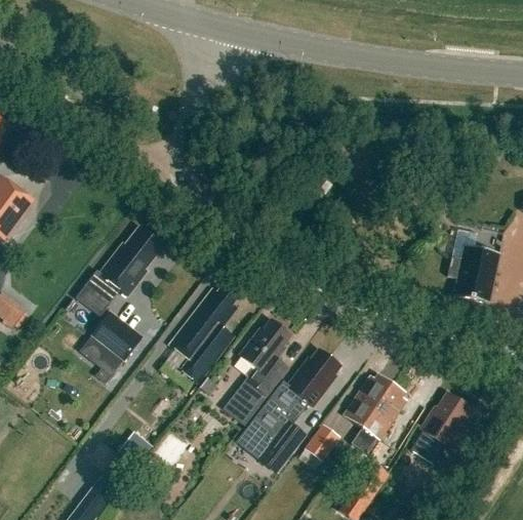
[(0,234),(5,238),(35,199),(2,174),(0,175),(0,234)]
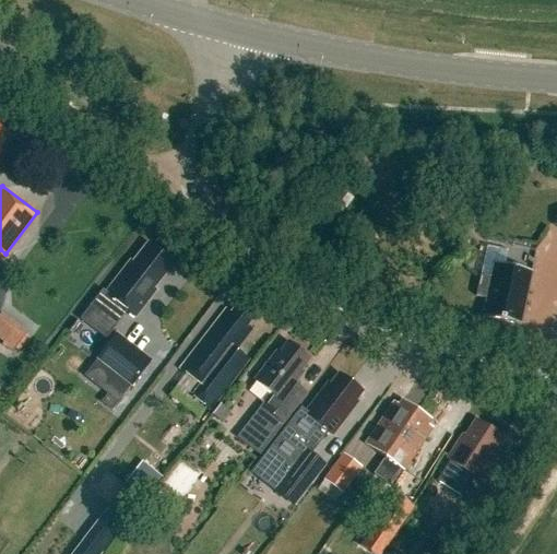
[(131,257),(106,291),(137,314),(157,286),(155,285),(175,259),(149,239),(133,259),(131,257)]
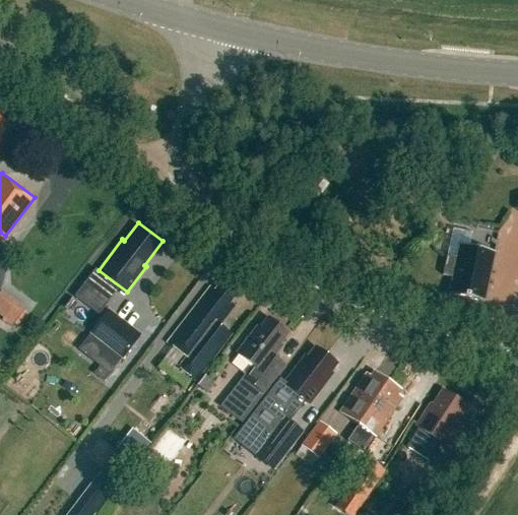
[(448,257),(445,271),(454,273),(451,291),(486,299),(496,251),(464,244),(460,260),(448,257)]
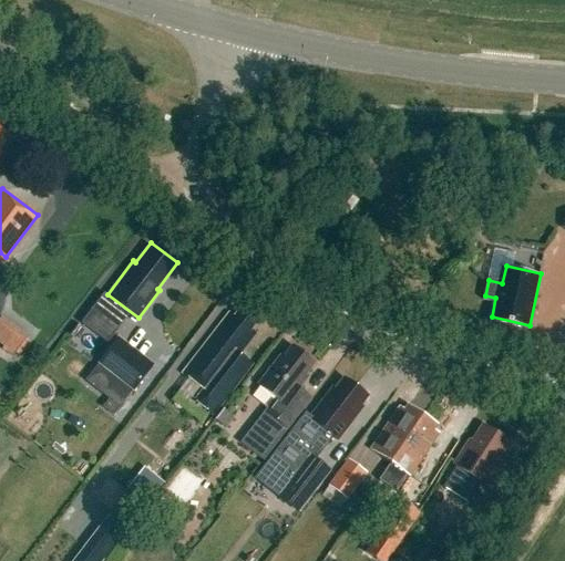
[(230,310),(184,370),(205,386),(196,397),(215,412),(254,361),(242,351),(257,330),(253,326),(257,321),(240,308),(236,313),(230,310)]
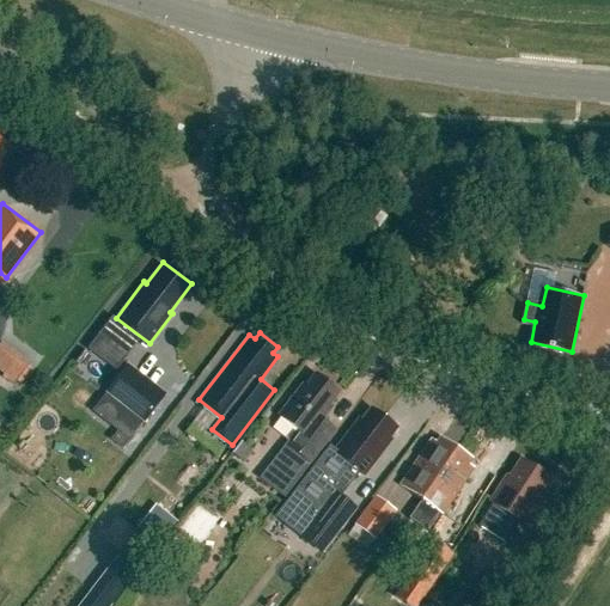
[(31,360),(2,338),(0,342),(0,365),(17,378),(31,360)]
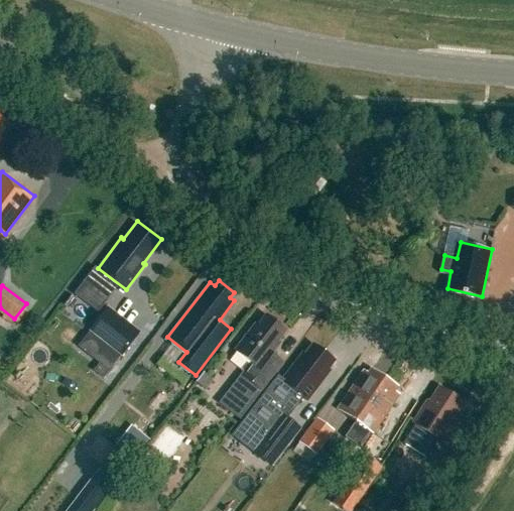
[(101,365),(110,373),(148,329),(117,301),(85,339),(107,358),(101,365)]
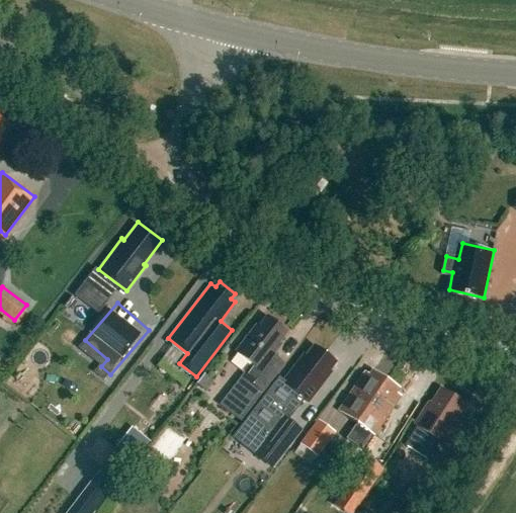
[(274,352),(280,345),(277,343),(288,330),(268,314),(260,324),(257,322),(237,347),(256,363),(246,376),(244,374),(235,387),(255,402),(264,391),(262,389),(284,360),(274,352)]
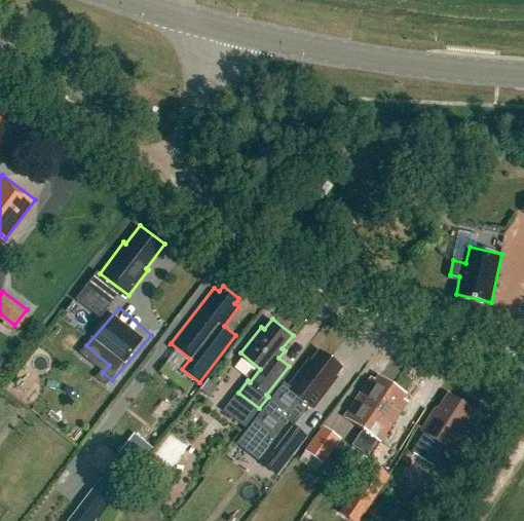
[(0,366),(9,356),(0,347),(0,366)]
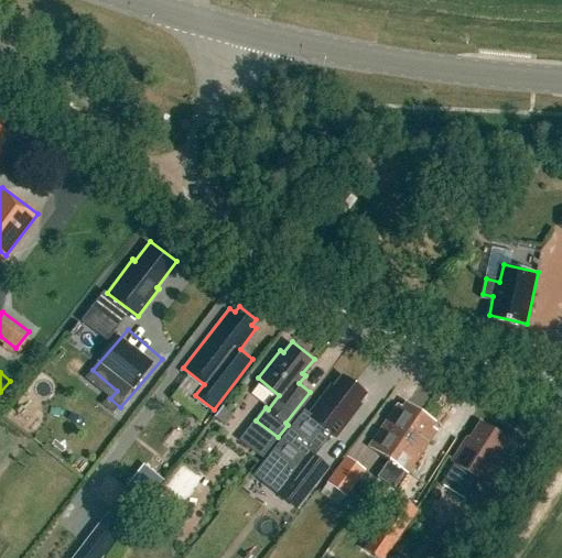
[(356,407),(354,405),(366,390),(345,373),(336,384),(333,382),(311,411),(309,413),(333,431),(335,434),(356,407)]
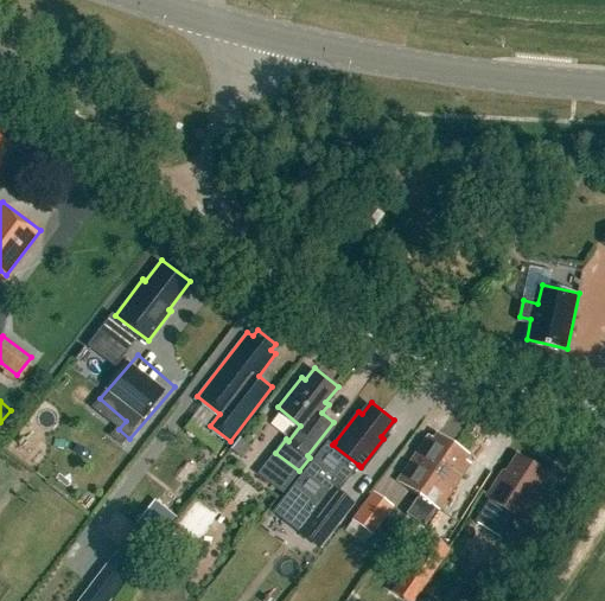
[(397,478),(419,492),(420,493),(440,461),(453,441),(438,430),(435,435),(430,432),(397,478)]
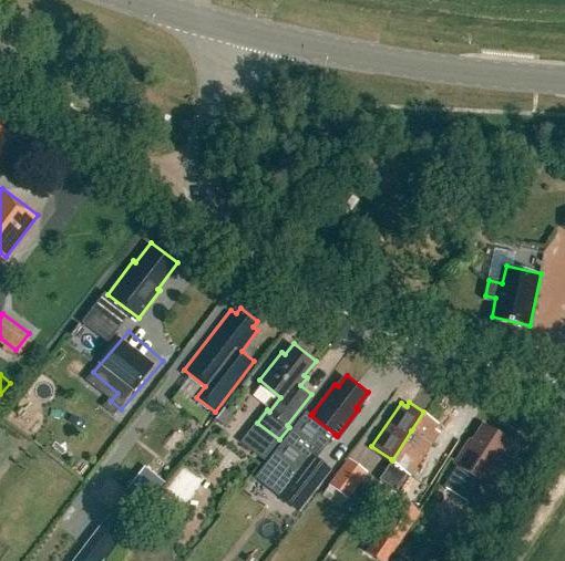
[(284,438),(267,459),(279,469),(291,479),(280,494),(300,508),(331,468),(317,456),(335,434),(310,415),(312,413),(307,408),(284,438)]
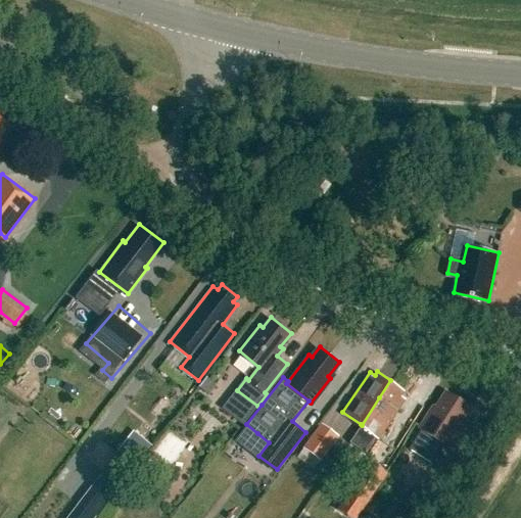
[(379,397),(362,425),(361,424),(350,440),(366,451),(376,435),(378,436),(406,396),(401,393),(405,389),(390,380),(379,397)]
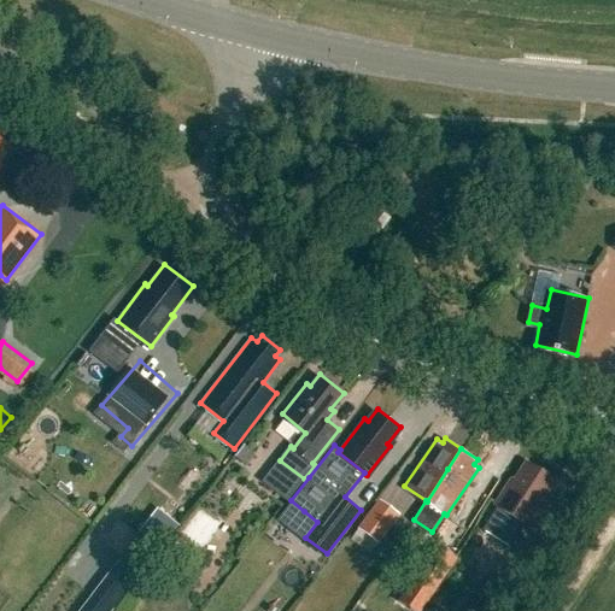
[(513,474),(496,499),(498,501),(484,523),(511,541),(526,520),(528,521),(545,494),(543,493),(554,475),(527,458),(515,476),(513,474)]
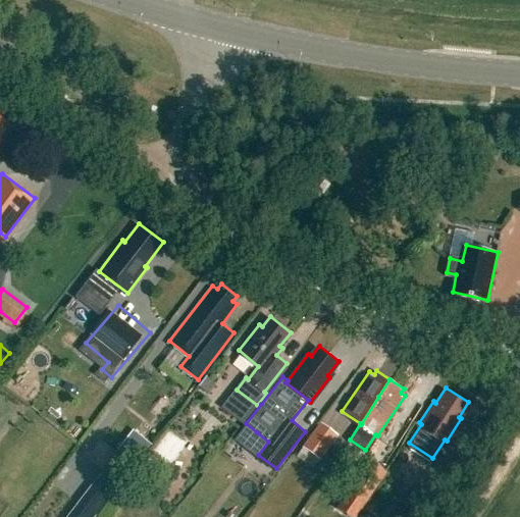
[(321,457),(339,432),(321,420),(303,445),(321,457)]
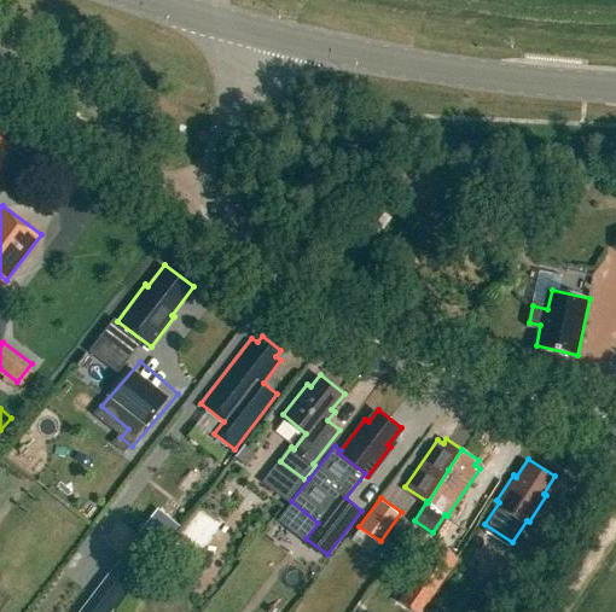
[(412,611),(420,611),(460,554),(441,542),(400,604),(412,611)]
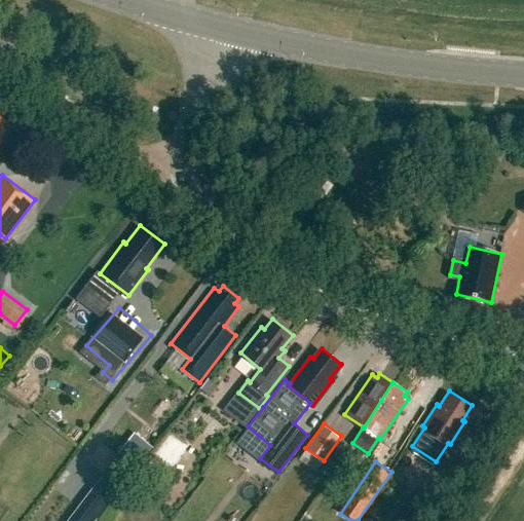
[(413,489),(391,520),(408,520),(424,496),(413,489)]
